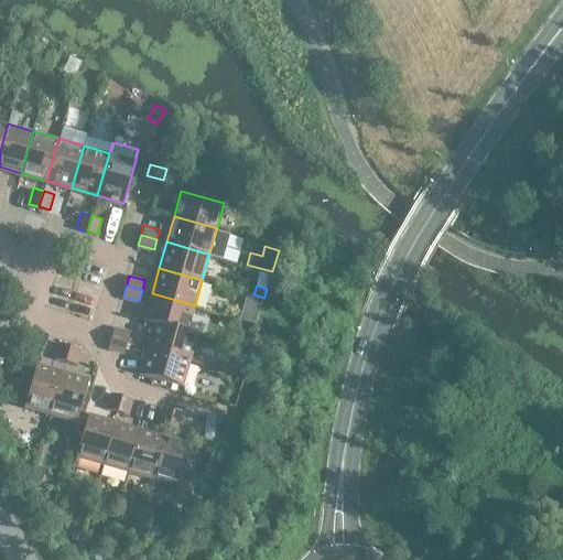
[(195,305),(152,293),(144,319),(154,322),(154,321),(187,331),(187,330),(195,305)]
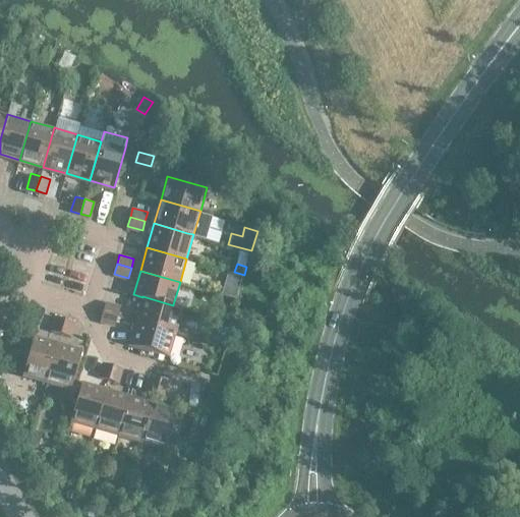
[(228,271),(222,293),(238,297),(244,276),(228,271)]
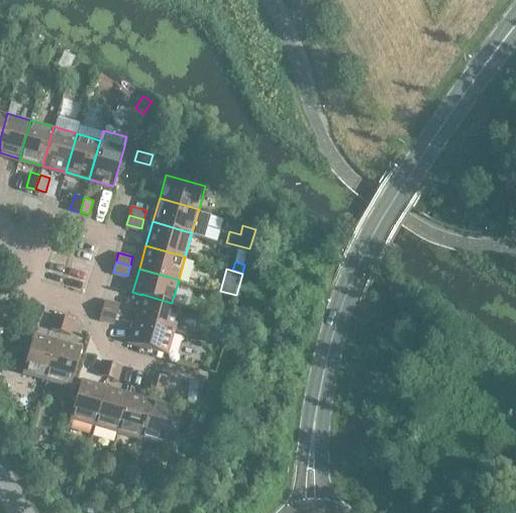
[(141,294),(141,295),(134,318),(175,329),(181,305),(172,302),(172,303),(141,294)]
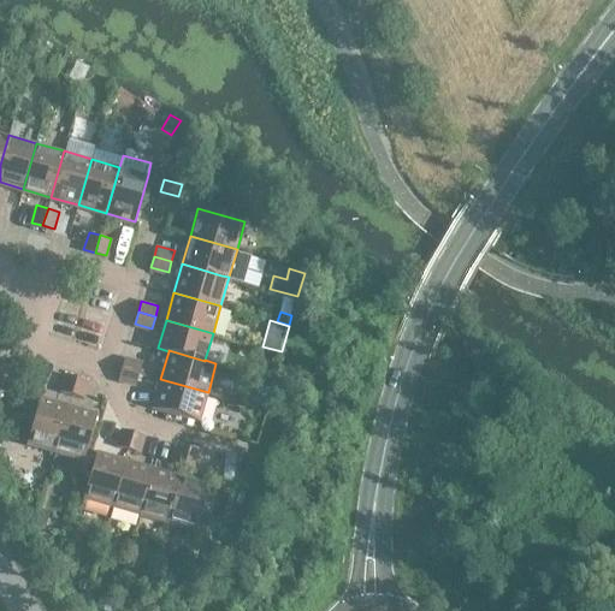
[(142,361),(125,356),(122,367),(140,372),(142,361)]
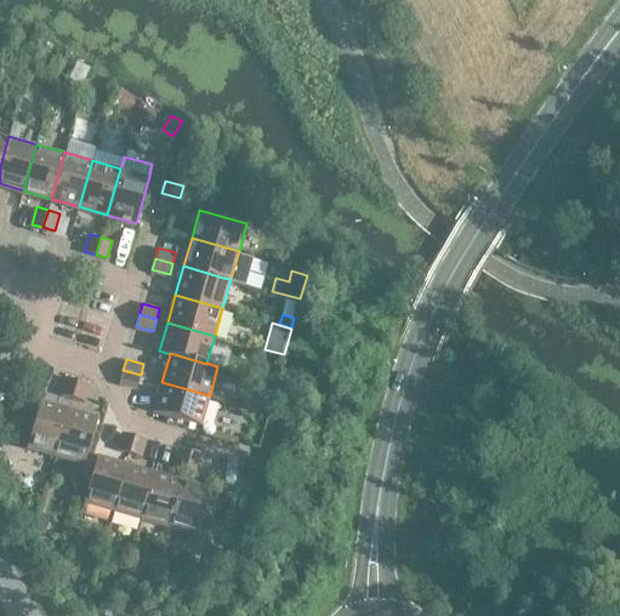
[(141,375),(123,370),(120,382),(137,387),(141,375)]
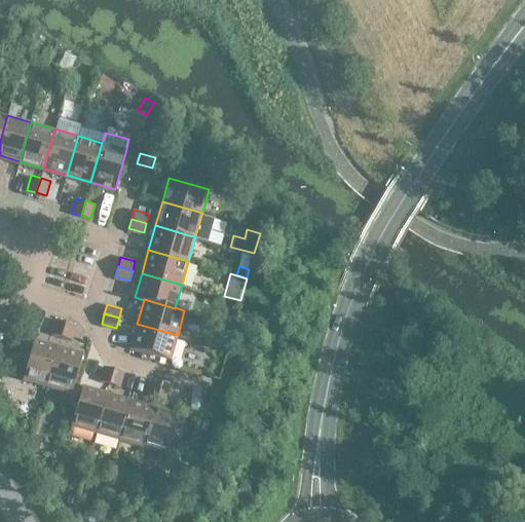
[(51,333),(62,336),(66,321),(55,319),(51,333)]
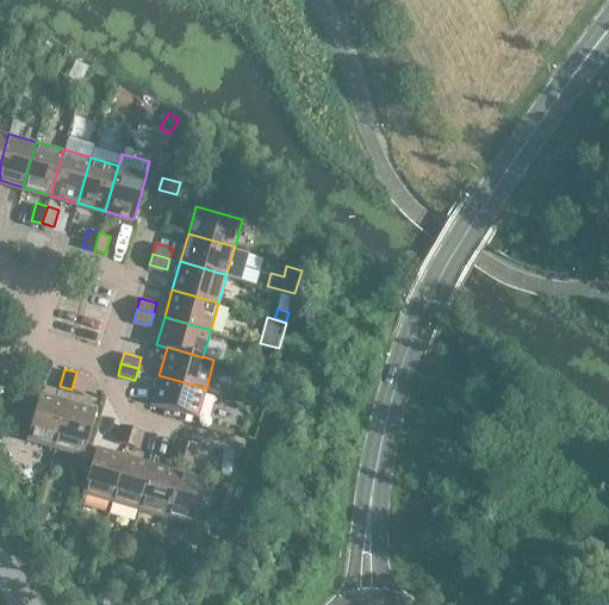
[(88,375),(76,372),(72,390),(82,392),(88,375)]
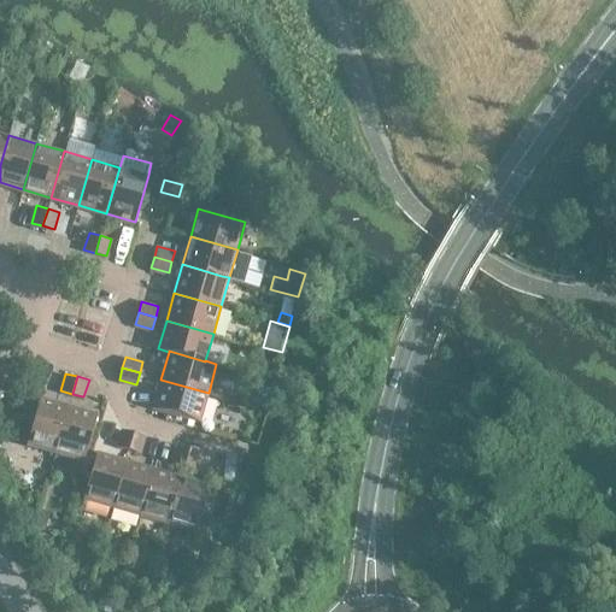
[(209,393),(160,380),(153,407),(200,421),(209,393)]
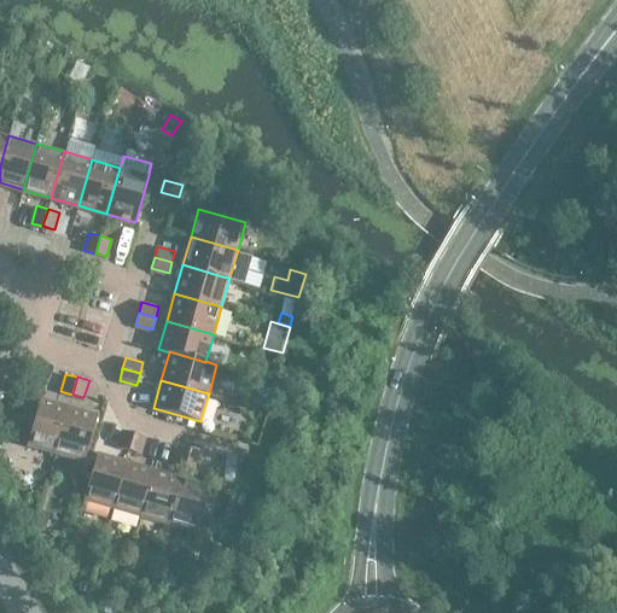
[(28,444),(56,451),(69,406),(40,397),(28,444)]
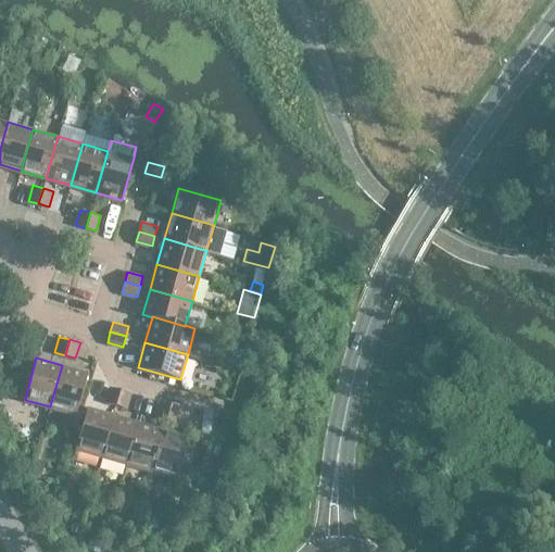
[(88,372),(62,365),(50,406),(76,414),(88,372)]
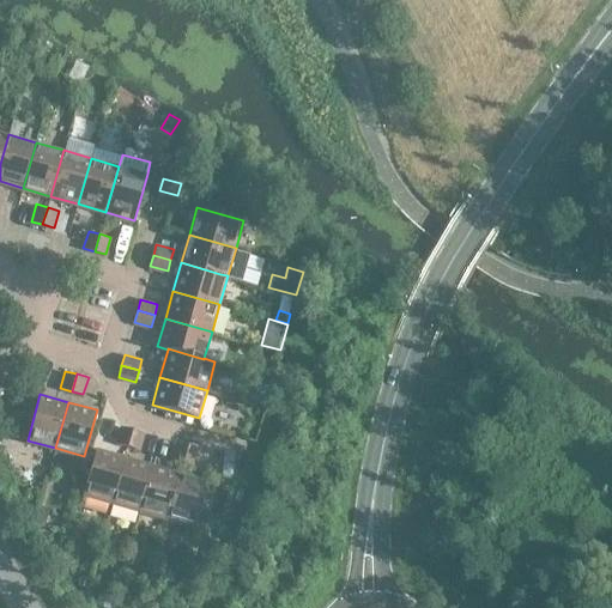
[(133,429),(122,425),(117,443),(128,445),(133,429)]
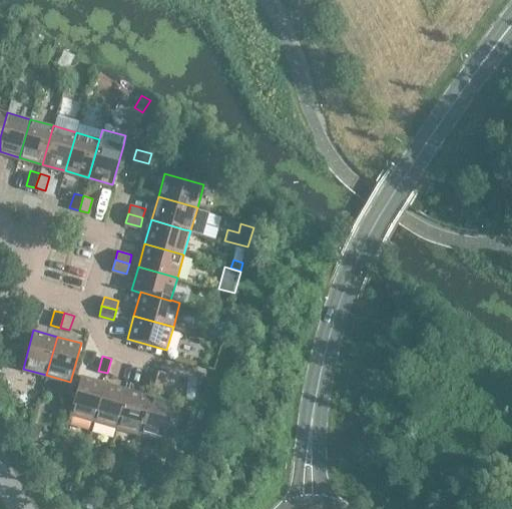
[(121,362),(111,359),(107,373),(117,376),(121,362)]
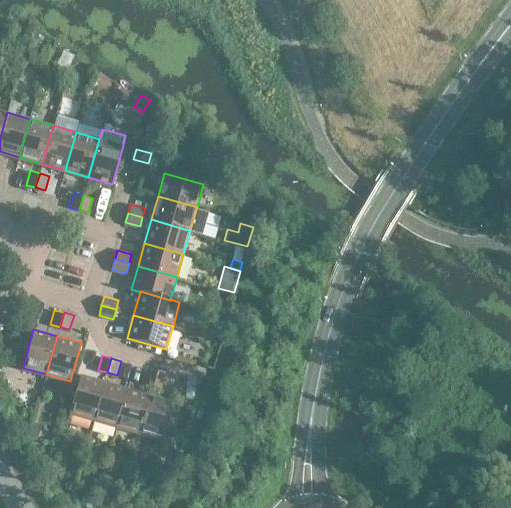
[(157,371),(148,368),(144,383),(153,385),(157,371)]
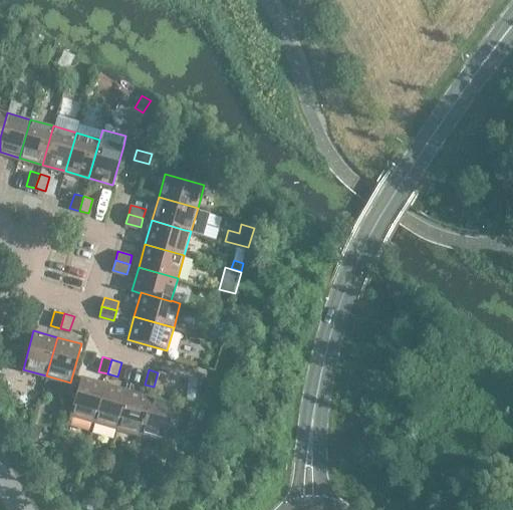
[(168,375),(158,372),(154,387),(164,390),(168,375)]
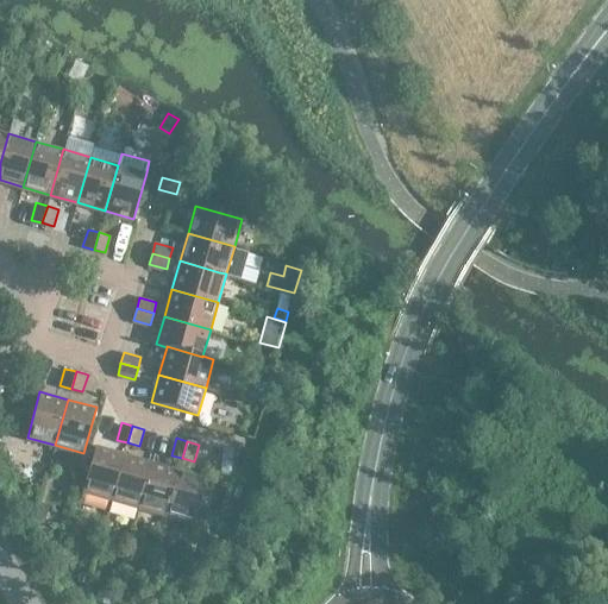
[(83,491),(111,499),(124,453),(96,445),(83,491)]
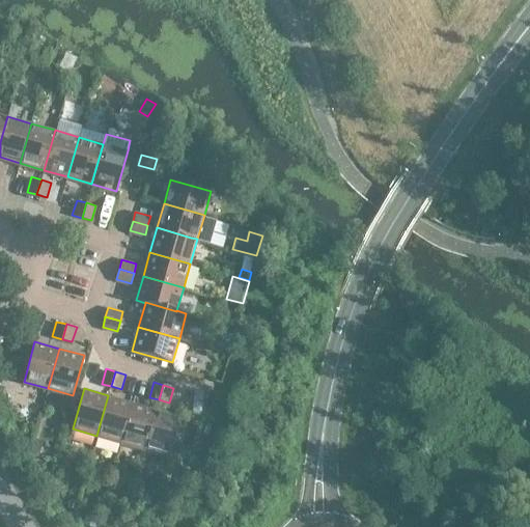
[(133,403),(108,395),(96,436),(121,443),(133,403)]
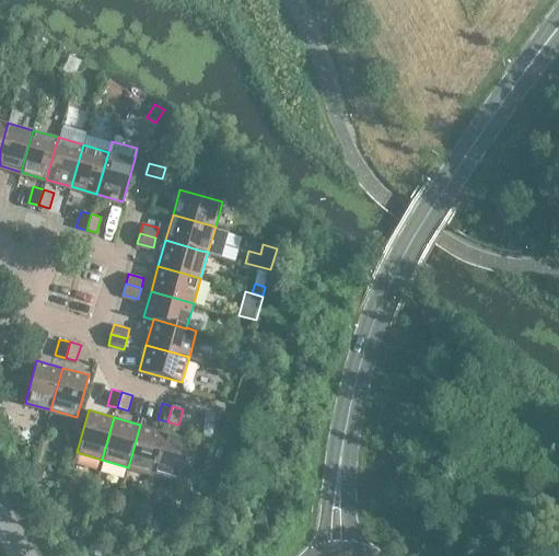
[(165,432),(140,425),(128,467),(153,474),(165,432)]
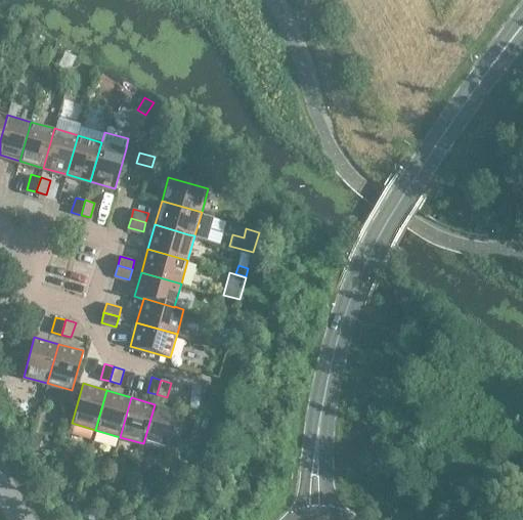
[(178,410),(155,404),(143,443),(167,450),(178,410)]
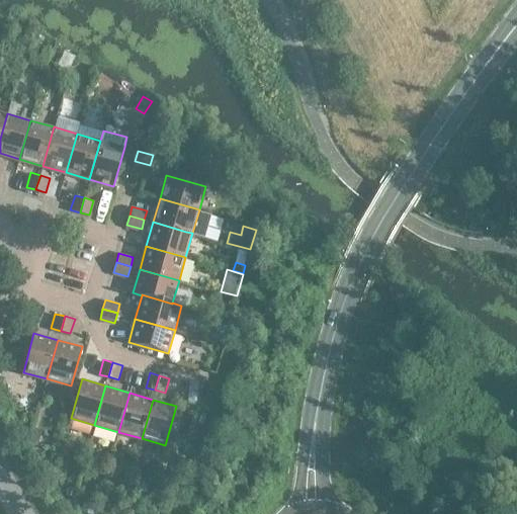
[(34,430),(30,441),(38,443),(41,432),(34,430)]
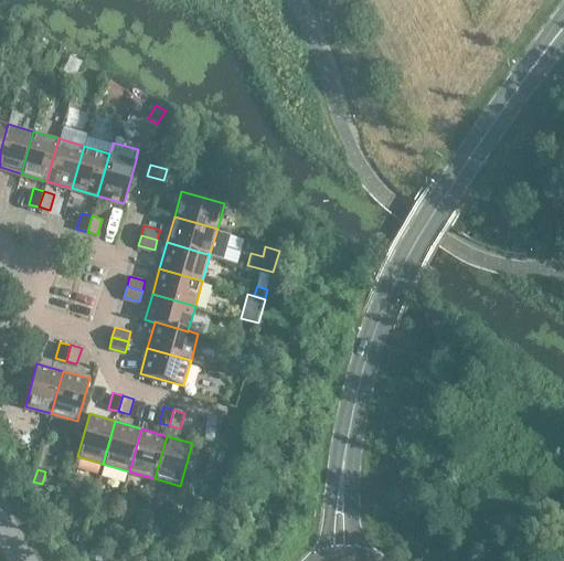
[(92,544),(88,558),(97,560),(102,560),(106,549),(92,544)]
